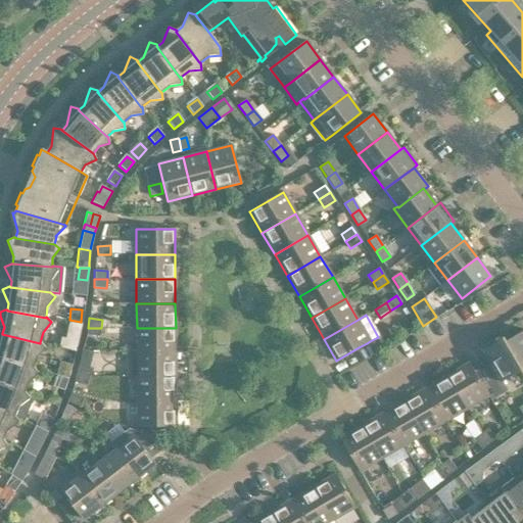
[(80,336),(82,324),(73,322),(70,334),(80,336)]
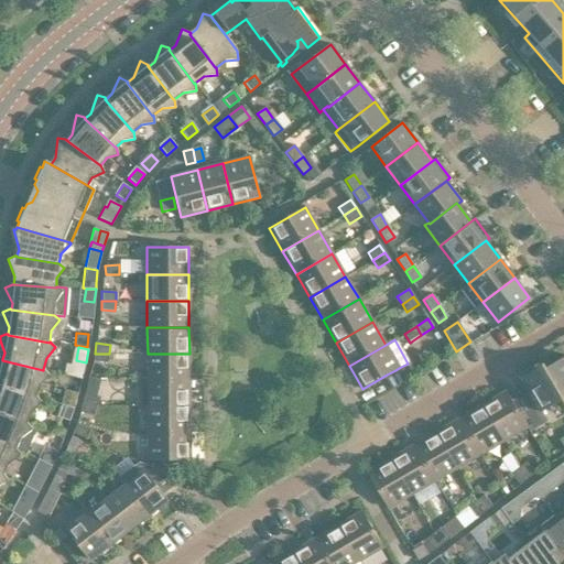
[(107,364),(109,354),(95,354),(94,361),(107,364)]
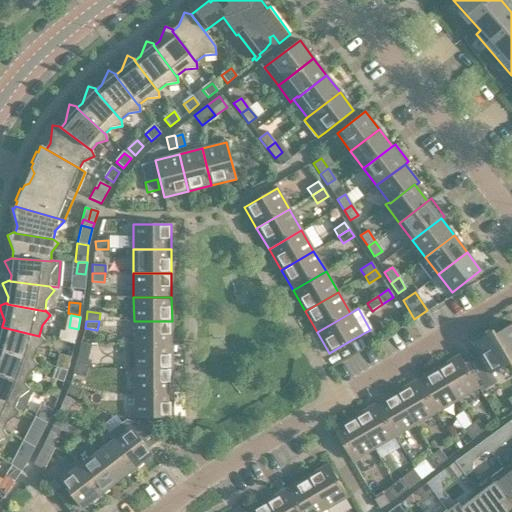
[(134,321),(134,345),(172,344),(172,321),(134,321)]
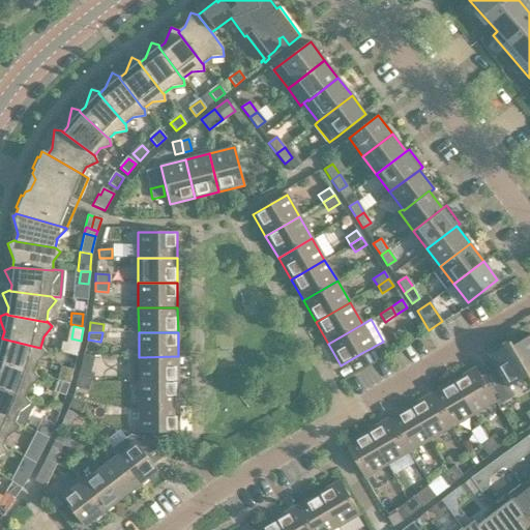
[(510,347),(527,375),(526,375),(528,379),(529,378),(529,334),(512,346),(510,347)]
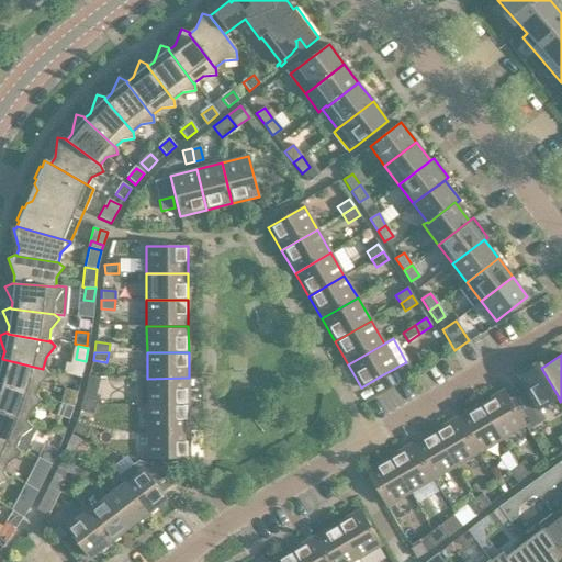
[(0,383),(35,395),(36,394),(40,383),(48,373),(43,368),(43,369),(2,359),(2,358),(1,358),(0,358),(0,383)]
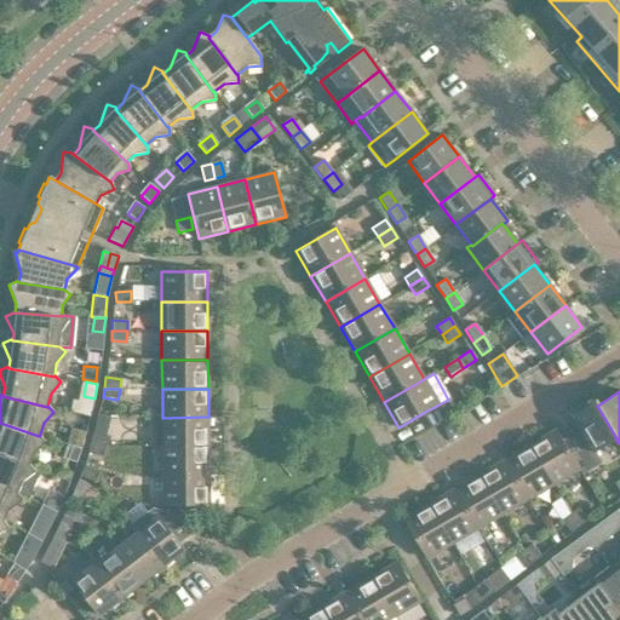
[(593,452),(615,438),(616,438),(597,406),(600,405),(596,400),(570,415),(580,431),(568,438),(587,471),(601,463),(593,452)]
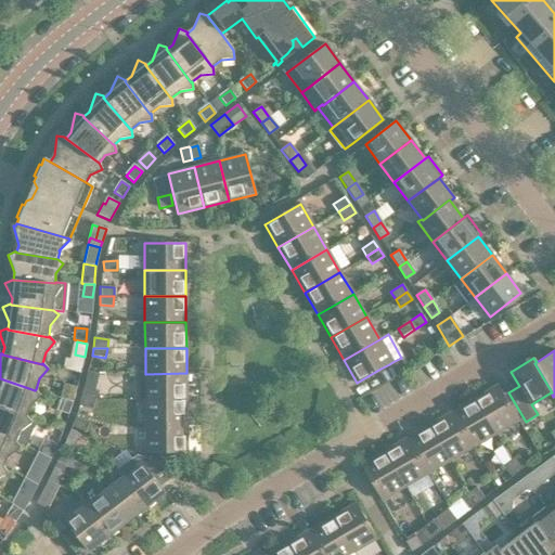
[(389,364),(381,369),(386,377),(394,373),(389,364)]
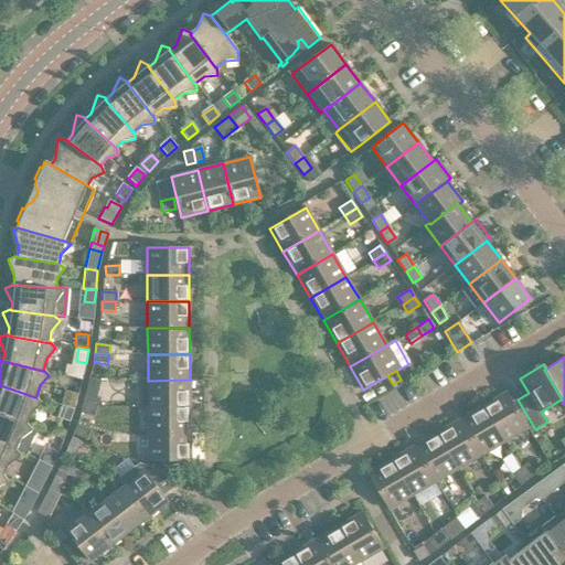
[(78,393),(82,381),(72,377),(68,391),(78,393)]
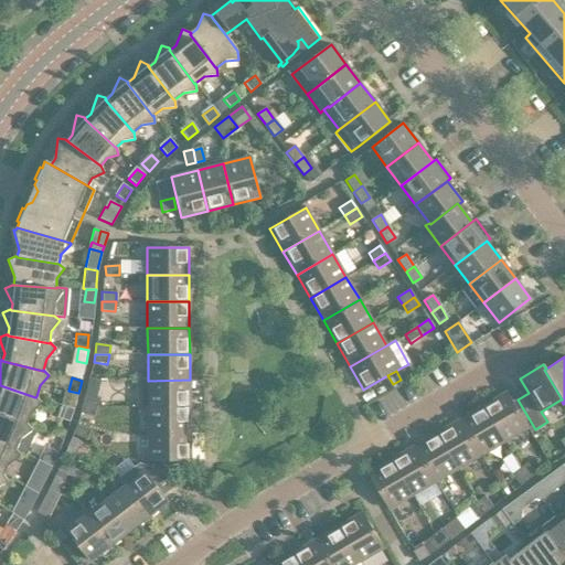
[(190,406),(190,380),(148,381),(148,407),(190,406)]
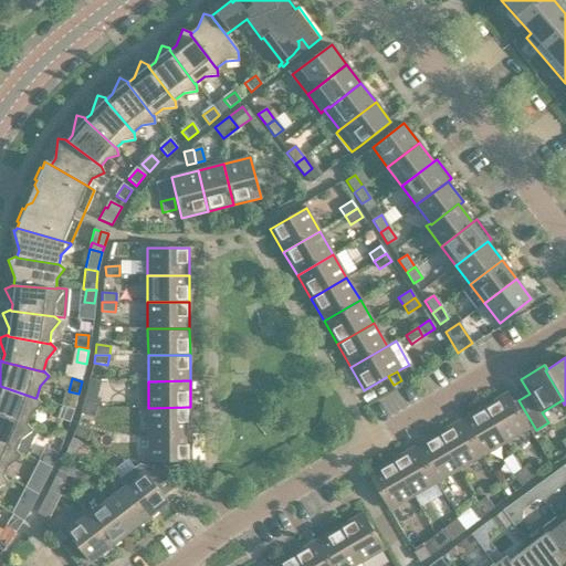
[(37,397),(35,398),(0,386),(0,415),(27,426),(27,425),(31,413),(41,404),(37,397)]
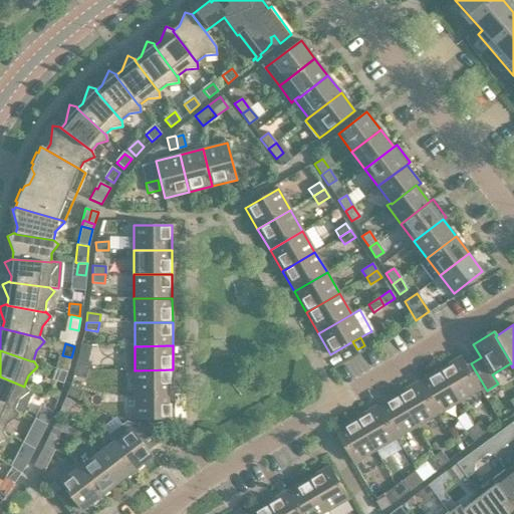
[(58,355),(55,368),(58,369),(61,370),(67,372),(70,359),(58,355)]
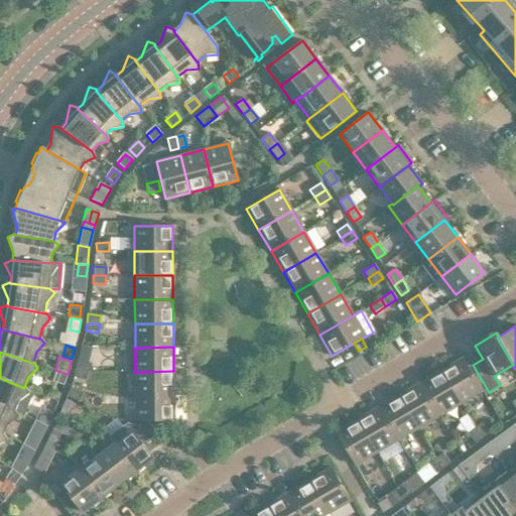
[(462,358),(440,371),(460,404),(481,391),(462,358)]
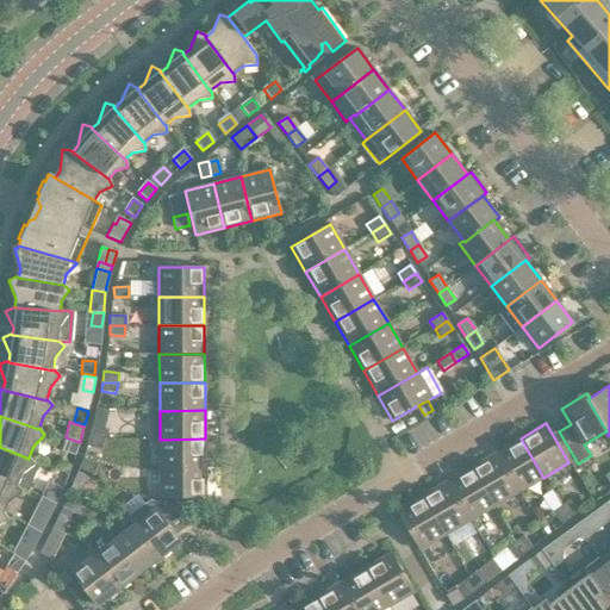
[(92,427),(89,436),(104,440),(106,430),(92,427)]
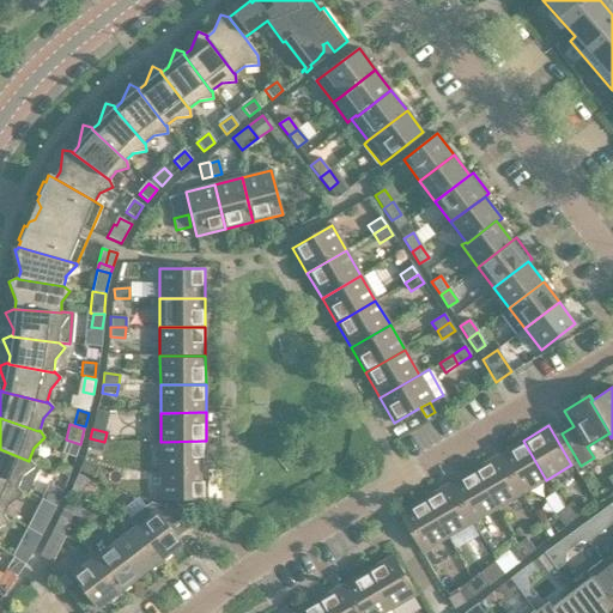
[(90,438),(86,448),(102,453),(104,442),(90,438)]
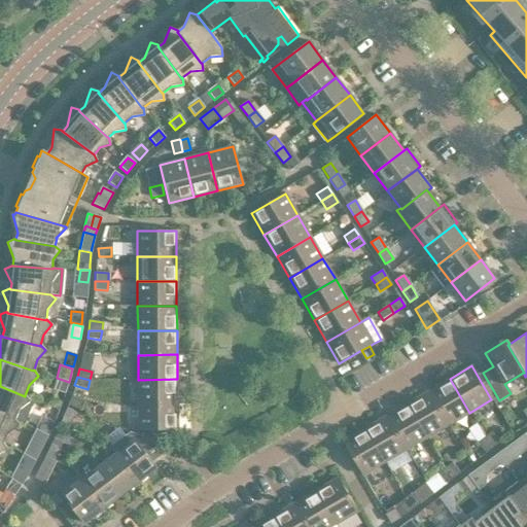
[(60,379),(60,380),(56,390),(65,393),(69,382),(63,380),(60,379)]
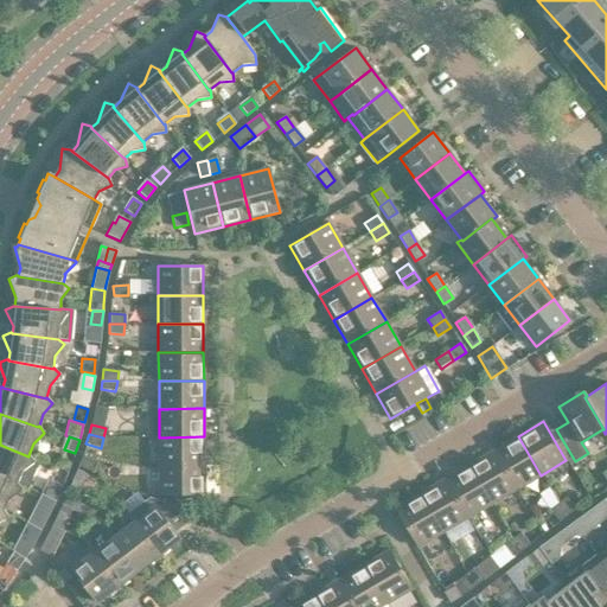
[(159,438),(159,466),(204,465),(204,436),(159,438)]
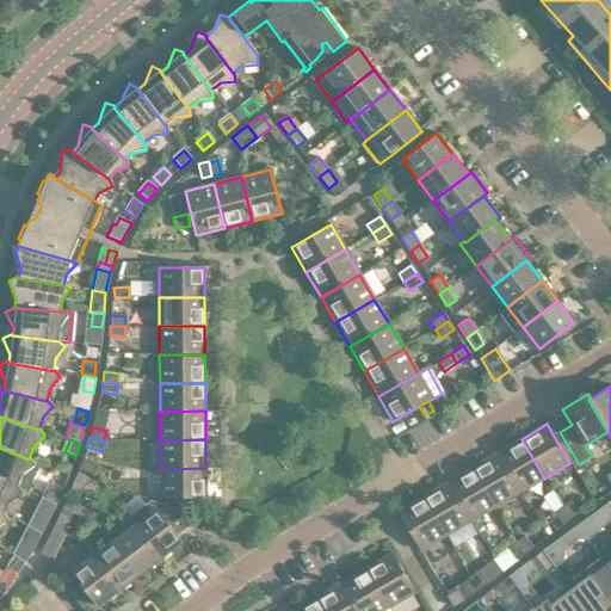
[(497,454),(519,493),(544,479),(522,439),(497,454)]
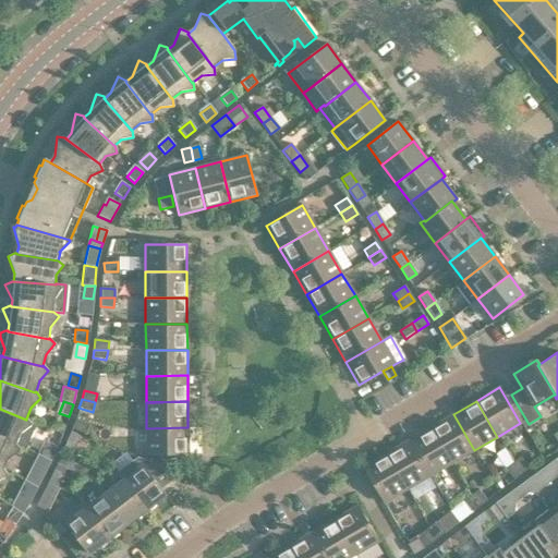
[(0,437),(15,445),(16,445),(24,449),(34,426),(31,425),(26,419),(26,420),(0,409),(0,437)]
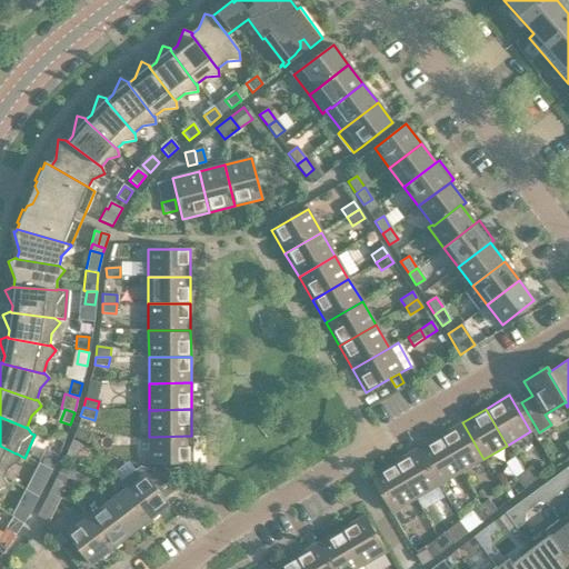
[(483,459),(462,422),(439,436),(460,472),(483,459)]
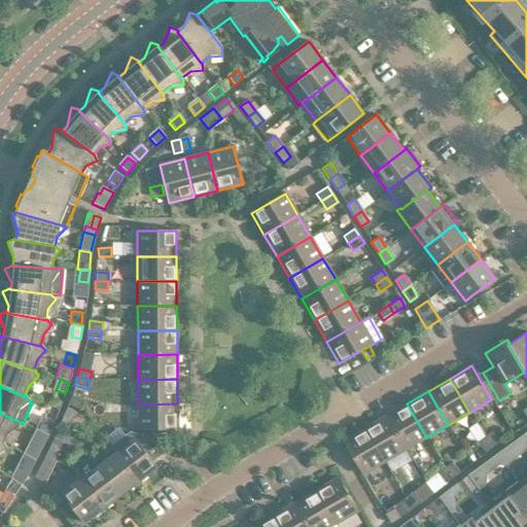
[(79,410),(83,401),(71,396),(68,405),(79,410)]
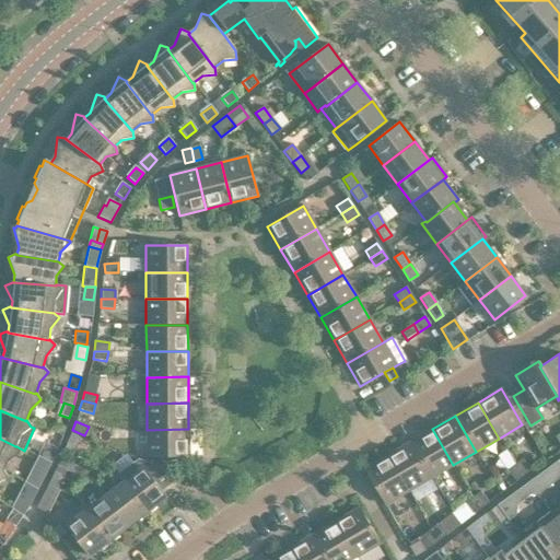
[(188,456),(188,429),(147,430),(147,457),(188,456)]
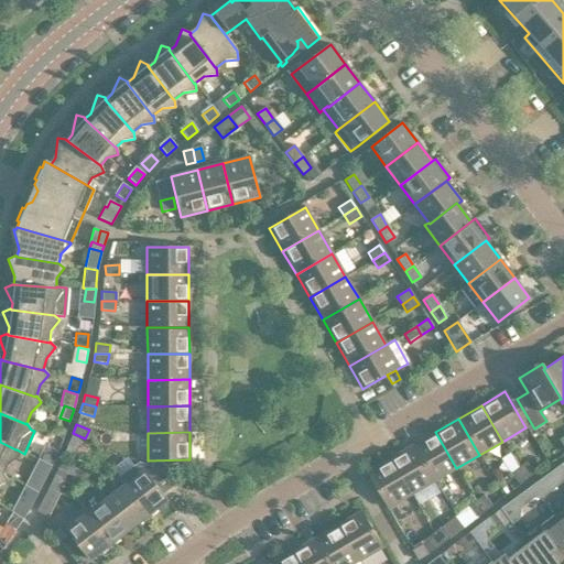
[(413,445),(434,481),(456,468),(435,432),(413,445)]
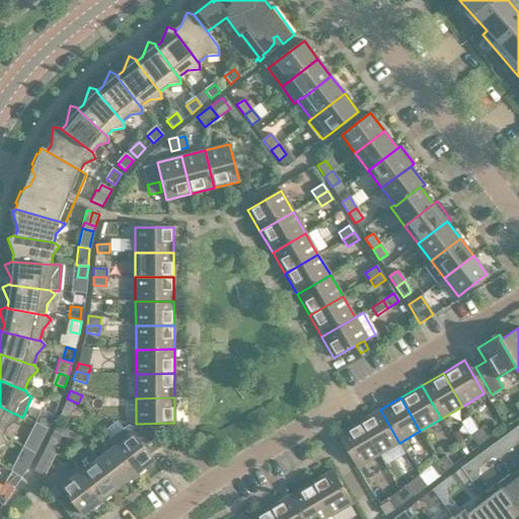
[(65,402),(60,414),(69,418),(74,406),(65,402)]
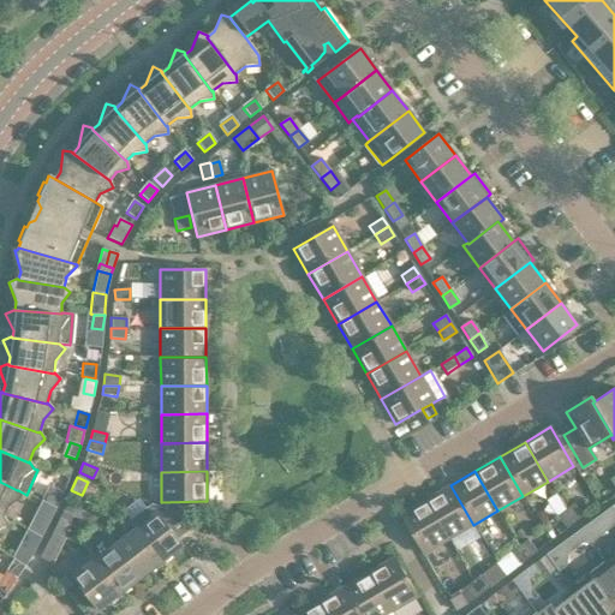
[(18,490),(17,490),(0,482),(0,515),(3,518),(4,518),(11,521),(16,512),(7,508),(9,505),(22,496),(18,490)]
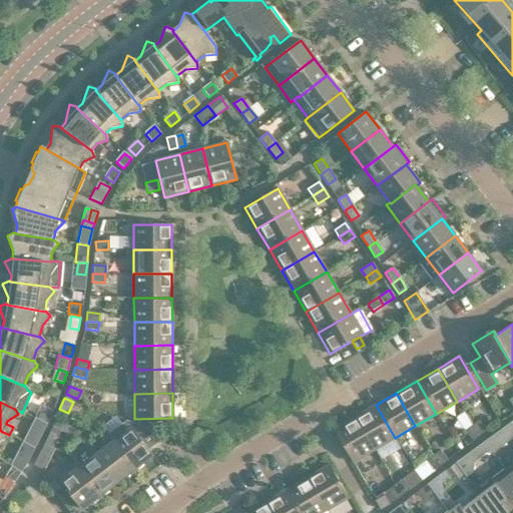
[(395,438),(376,405),(355,417),(374,450),(395,438)]
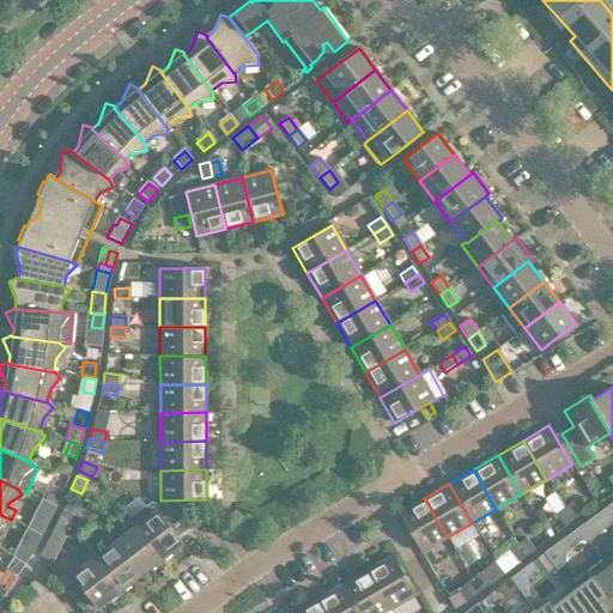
[(47,485),(42,499),(55,507),(62,492),(47,485)]
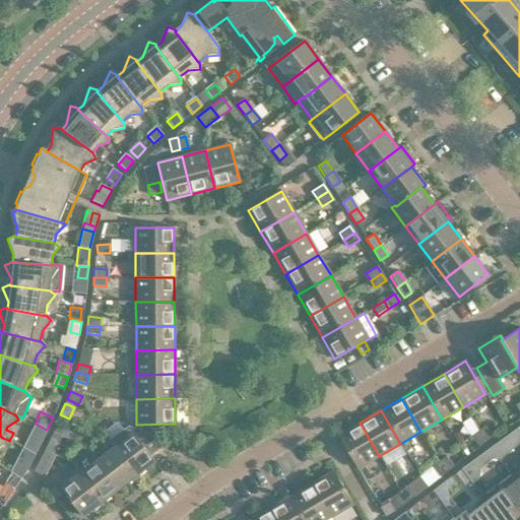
[(69,418),(60,414),(55,428),(64,432),(69,418)]
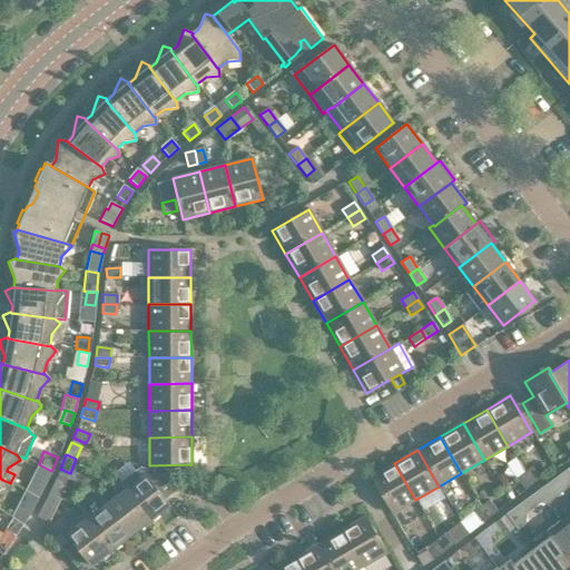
[(394,463),(370,478),(391,514),(415,500),(394,463)]
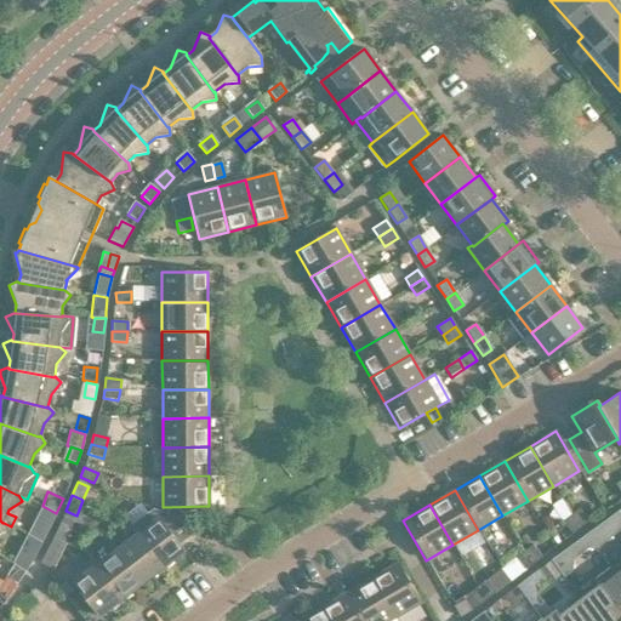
[(43,506),(27,536),(41,543),(56,513),(43,506)]
